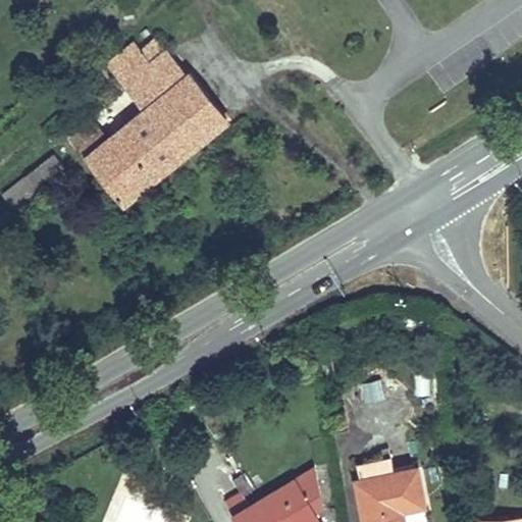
[(91,124),(73,138),(121,201),(184,154),(180,149),(224,116),(189,70),(169,85),(151,61),(165,50),(154,38),(140,48),(133,40),(107,59),(143,106),(102,138),(91,124)]
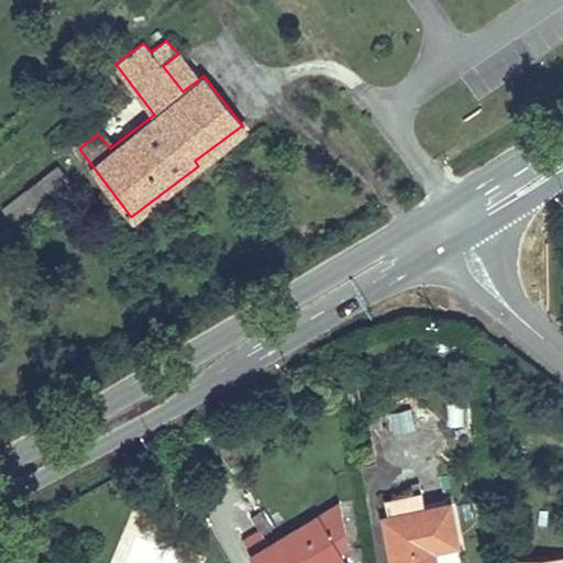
[(178,54),(163,66),(183,91),(203,76),(184,51),(178,54)]
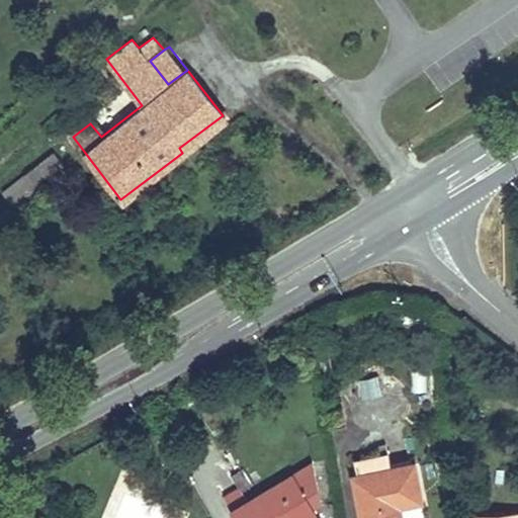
[(53,153),(5,191),(13,202),(62,164),(53,153)]
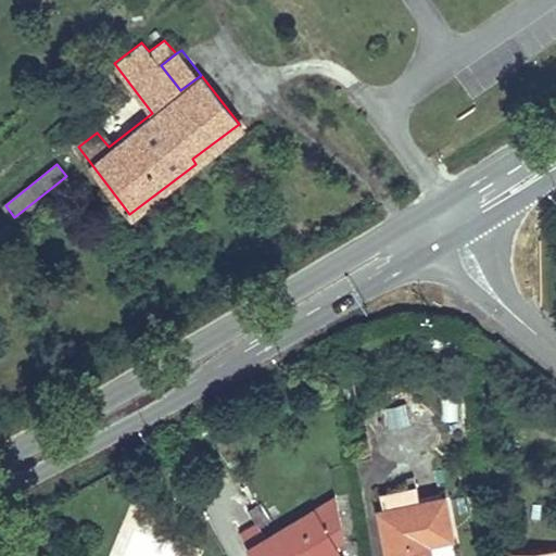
[(389,427),(408,422),(404,401),(383,406),(389,427)]
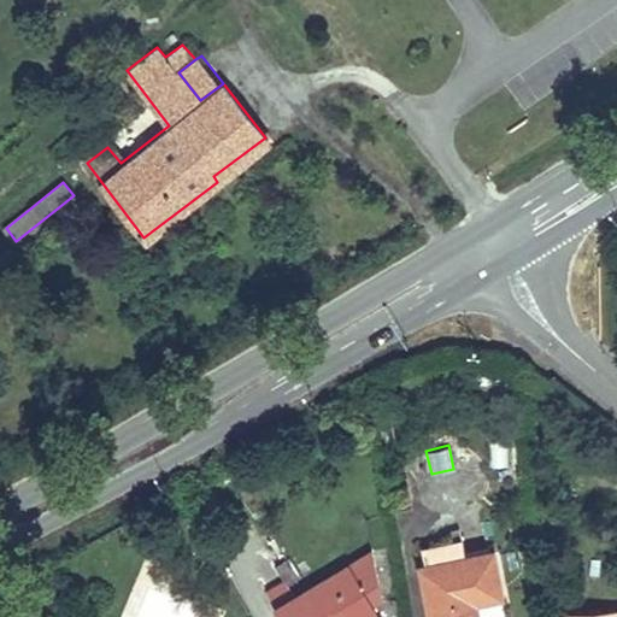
[(424,566),(421,566),(430,616),(472,616),(470,601),(500,595),(492,552),(465,558),(459,529),(421,547),(424,566)]
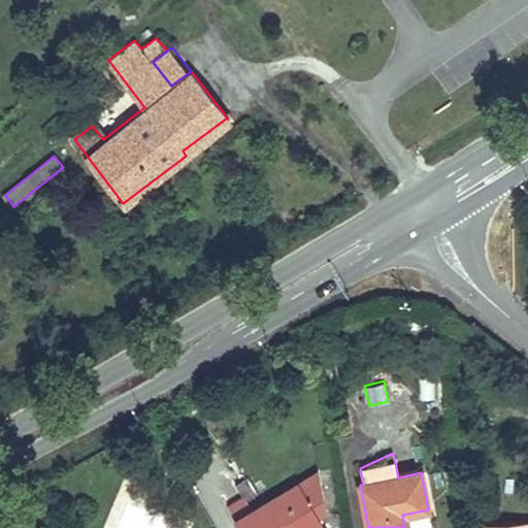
[(327,510),(318,473),(251,512),(244,499),(228,508),(238,527),(310,527),(323,522),(319,516),(327,510)]
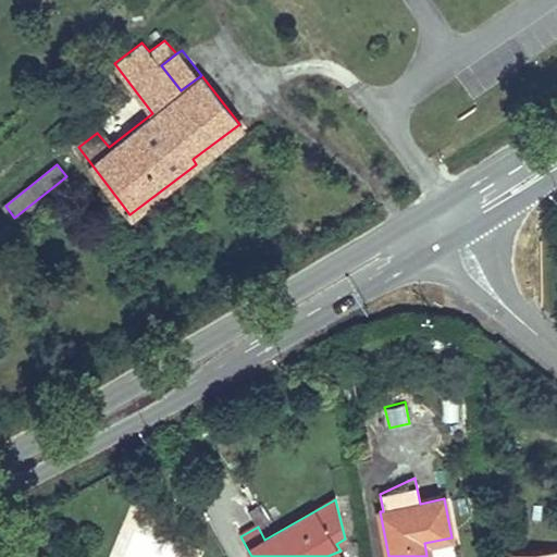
[(259,502),(247,508),(258,527),(270,520),(259,502)]
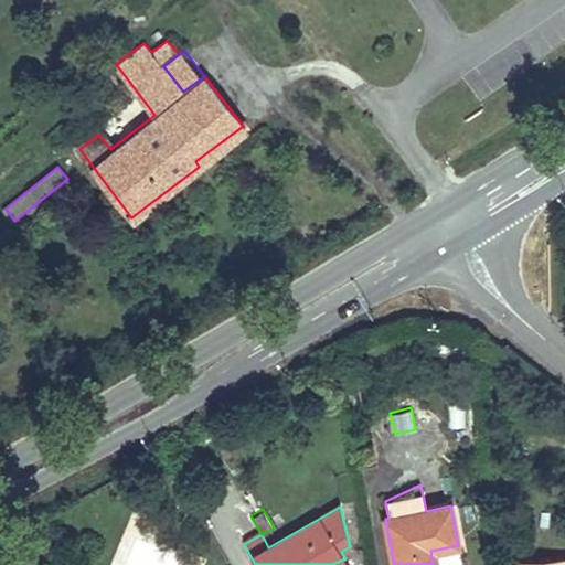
[(430,551),(433,564),(462,564),(458,545),(430,551)]
